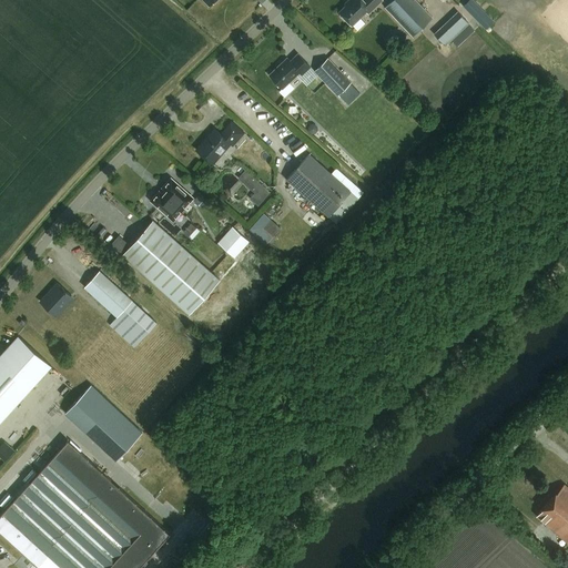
[(201,0),(211,9),(220,0),(201,0)]
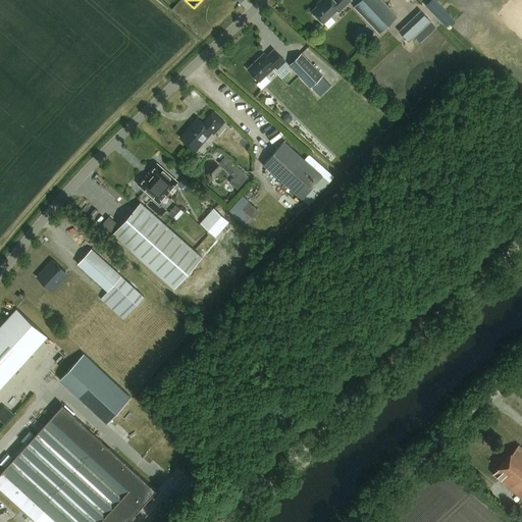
[(319,0),(320,1),(311,10),(312,12),(312,14),(315,18),(318,18),(322,23),(335,10),(337,12),(351,0),(350,0),(319,0)]
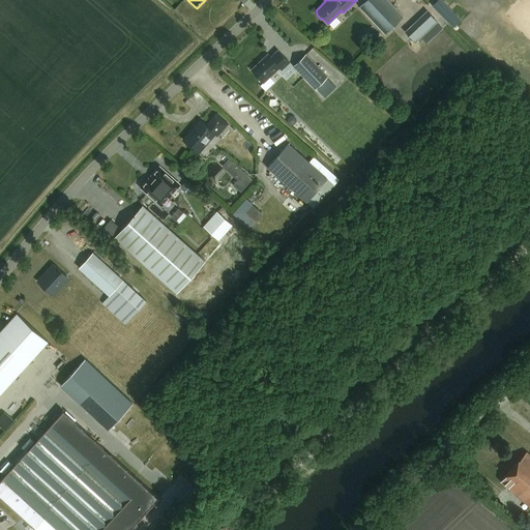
[(403,16),(386,0),(364,0),(358,6),(384,33),(403,16)]
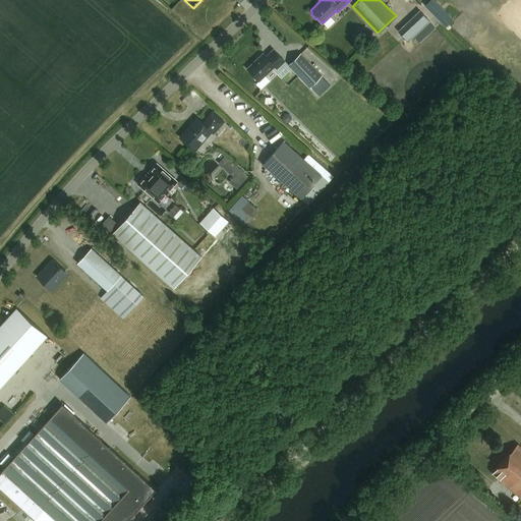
[(419,10),(398,31),(408,42),(413,37),(419,43),(435,29),(429,22),(430,21),(419,10)]
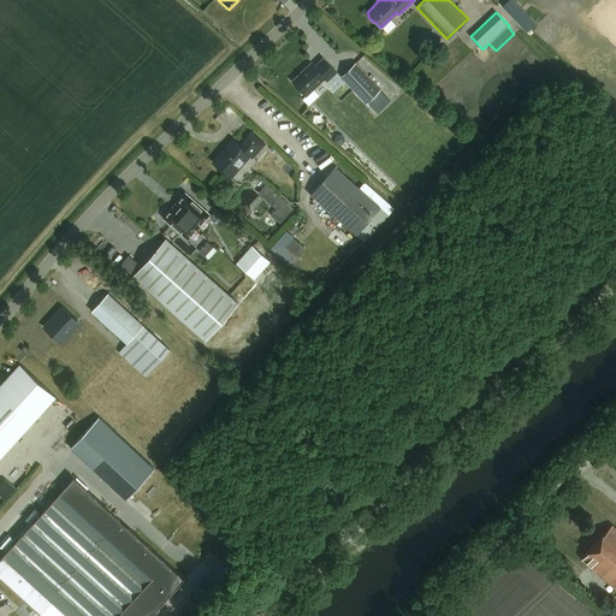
[(438,49),(440,40),(427,37),(426,48),(438,49)]
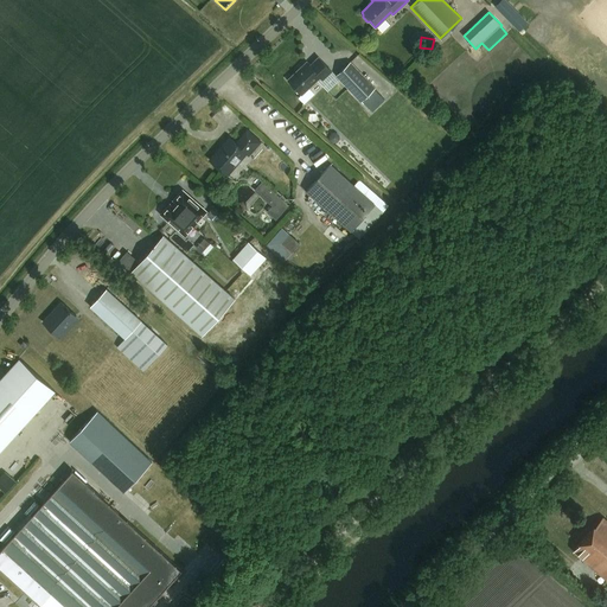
[(331,72),(317,58),(308,66),(306,64),(300,70),(299,69),(286,81),(300,96),(319,78),(321,81),(331,72)]
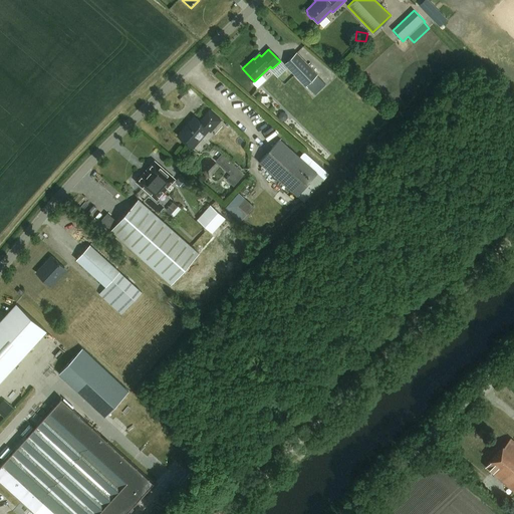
[(283,64),(304,86),(305,86),(311,92),(321,81),(316,75),(295,53),(283,64)]
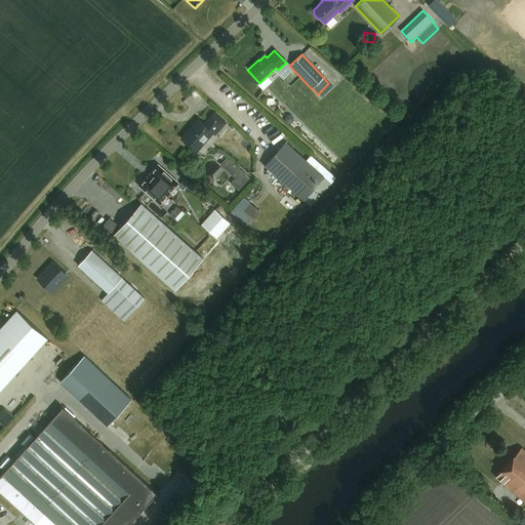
[(215,134),(226,123),(214,113),(204,124),(200,120),(193,128),(192,127),(182,138),(192,148),(200,138),(203,142),(205,142),(208,138),(208,137),(212,132),(215,134)]
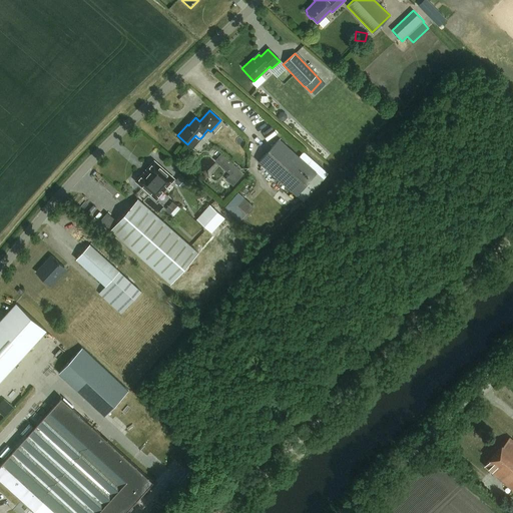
[(304,152),(299,157),(278,139),(258,162),(296,195),(304,202),(324,179),(329,173),(304,152)]
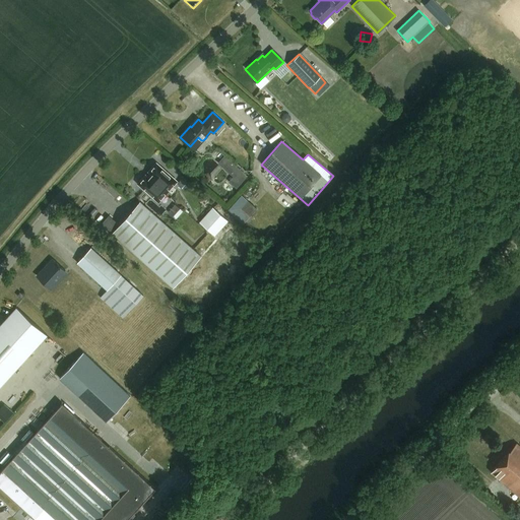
[(177,183),(157,165),(150,173),(153,175),(149,180),(146,177),(139,185),(158,202),(177,183)]
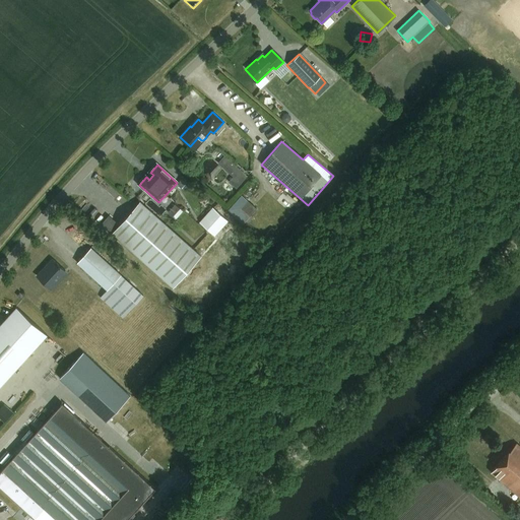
[(242,206),(248,199),(242,193),(230,208),(245,221),(251,214),(242,206)]
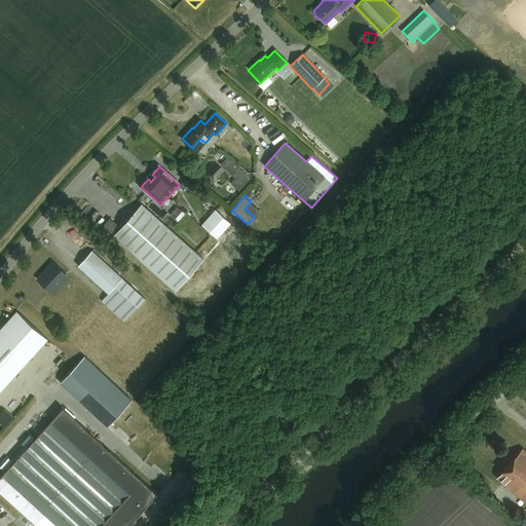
[(103,225),(113,234),(175,289),(202,258),(139,203),(119,226),(110,218),(103,225)]
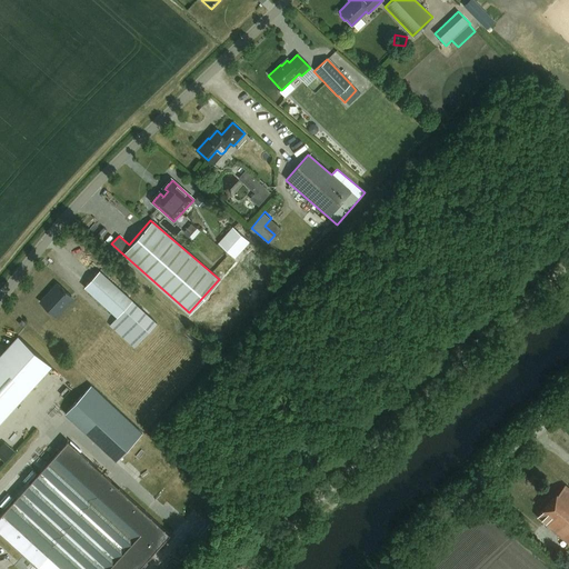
[(183,231),(192,240),(201,230),(193,222),(183,231)]
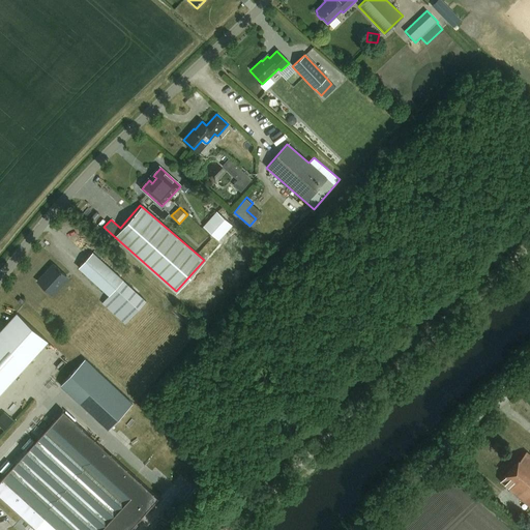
[(219,240),(233,226),(217,211),(204,226),(219,240)]
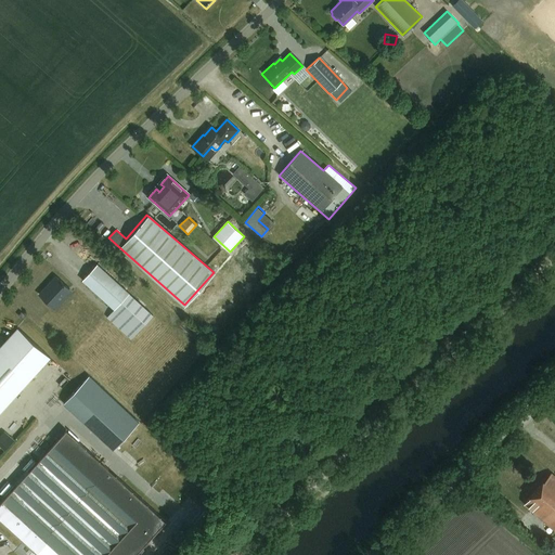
[(291,252),(286,247),(279,256),(283,259),(291,252)]
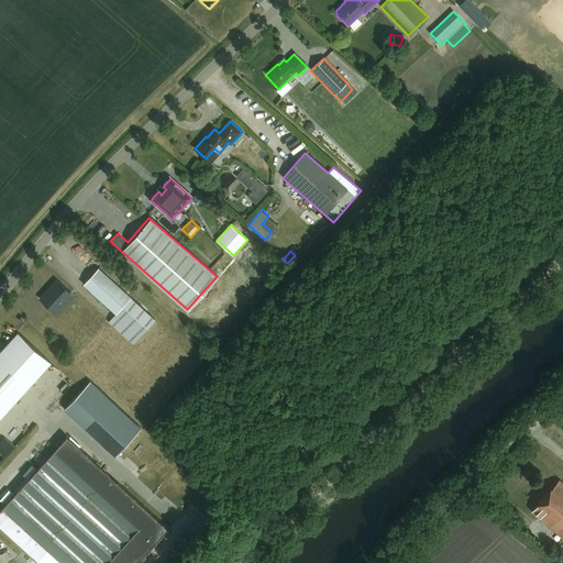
[(117,315),(131,298),(98,267),(84,284),(117,315)]
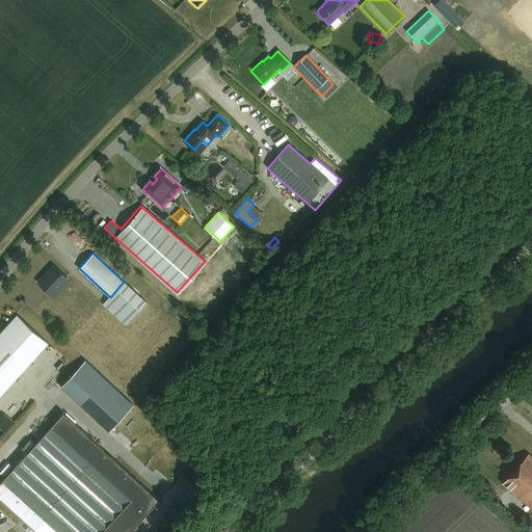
[(53,265),(37,283),(50,294),(67,276),(53,265)]
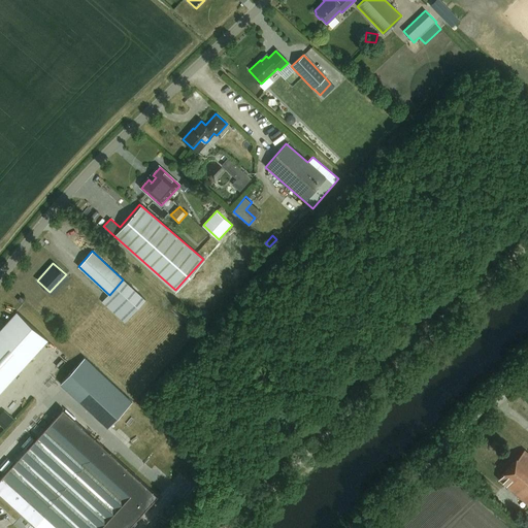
[(0,392),(47,340),(17,311),(0,329),(0,392)]
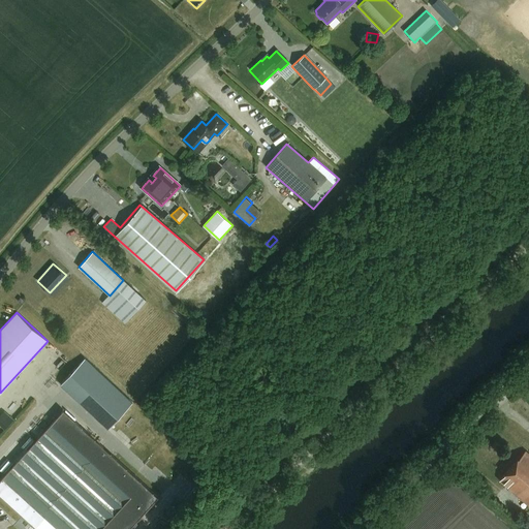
[(106,430),(131,403),(83,359),(58,385),(106,430)]
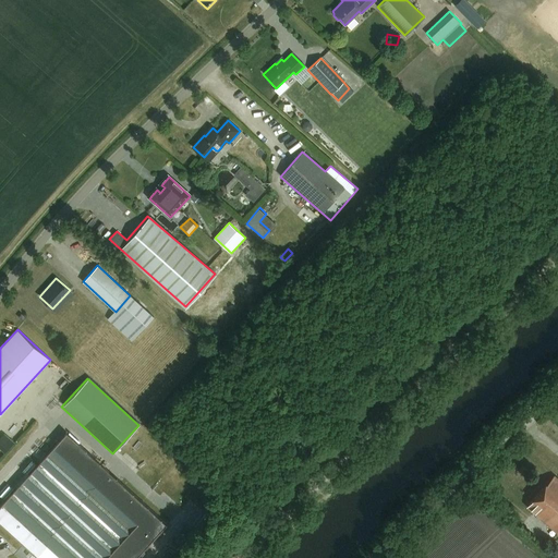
[(65,431),(0,504),(0,523),(38,557),(136,557),(168,523),(65,431)]
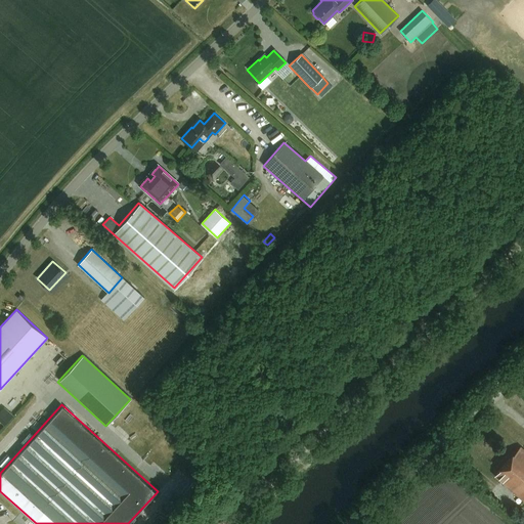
[(523,449),(520,446),(494,476),(523,500),(523,449)]
